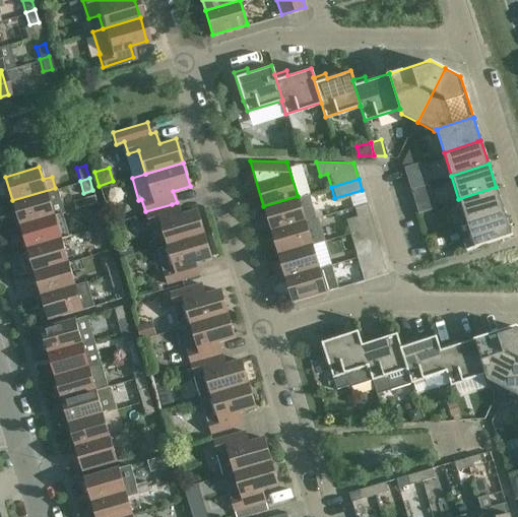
[(458,199),(466,221),(503,210),(496,187),(458,199)]
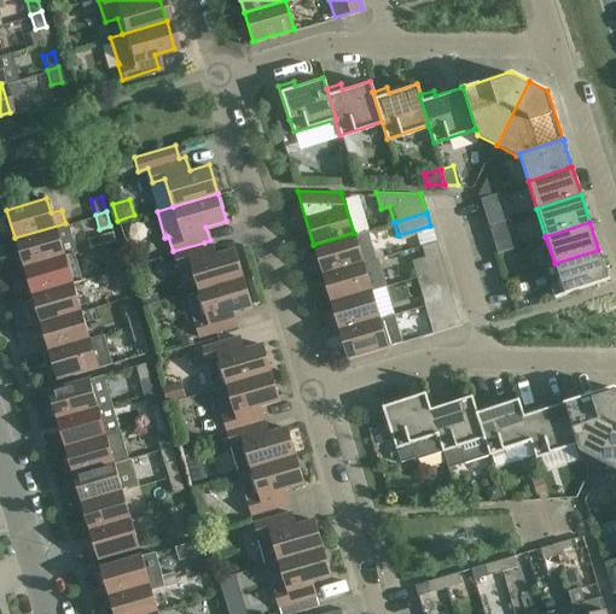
[(23,265),(63,255),(75,251),(67,223),(65,223),(15,238),(23,265)]
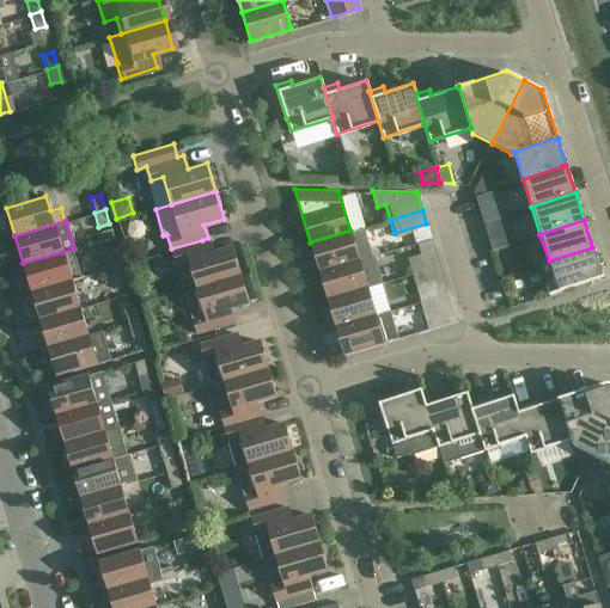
[(318,270),(370,256),(361,228),(351,231),(310,243),(318,270)]
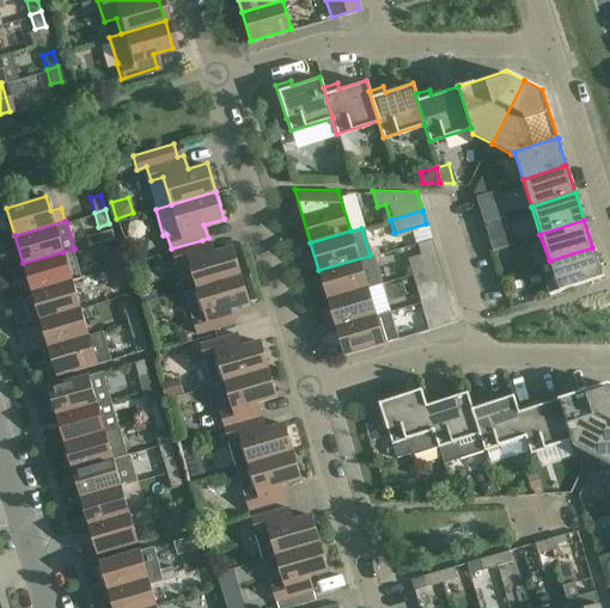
[(208,238),(202,240),(171,249),(175,263),(188,259),(195,287),(239,274),(231,246),(212,251),(208,238)]
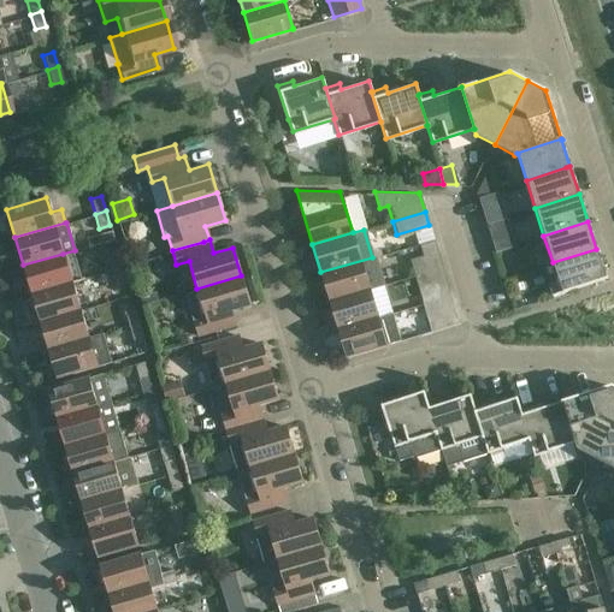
[(418,243),(421,254),(436,250),(434,239),(418,243)]
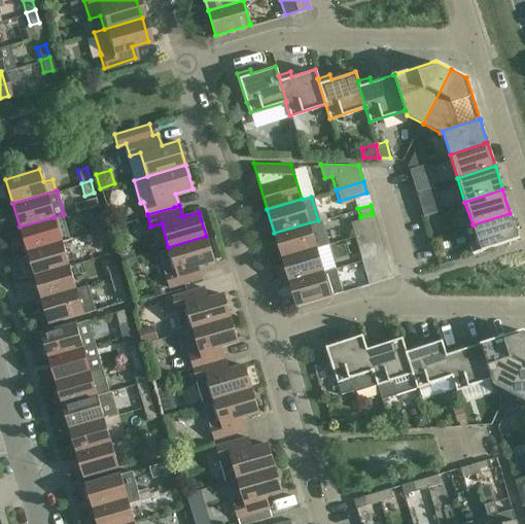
[(510,213),(473,224),(480,249),(514,238),(518,237),(510,213)]
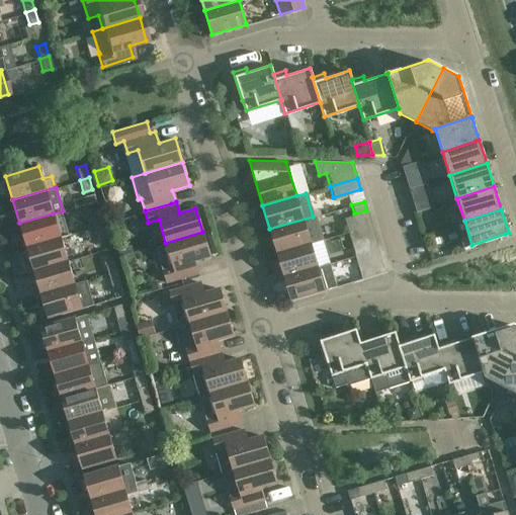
[(53,213),(19,223),(26,246),(60,237),(70,233),(70,232),(67,233),(61,211),(64,211),(63,210),(53,213)]
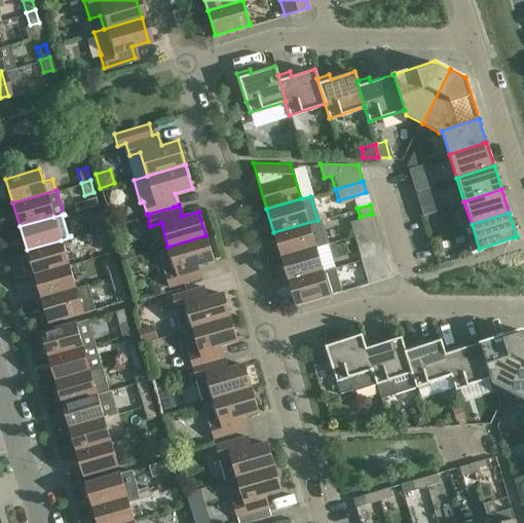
[(91,218),(95,230),(104,227),(101,215),(91,218)]
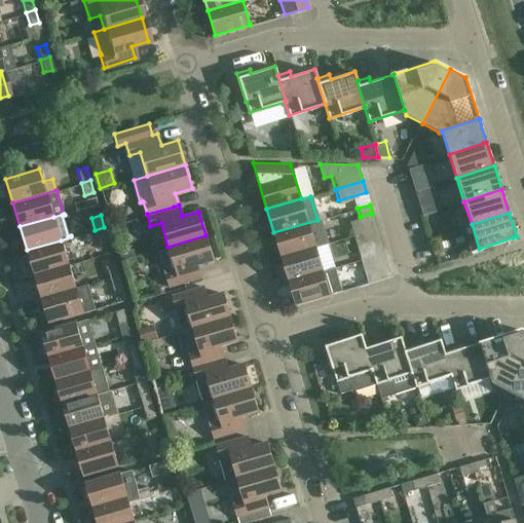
[(273,232),(281,256),(314,246),(327,243),(320,219),(317,220),(273,232)]
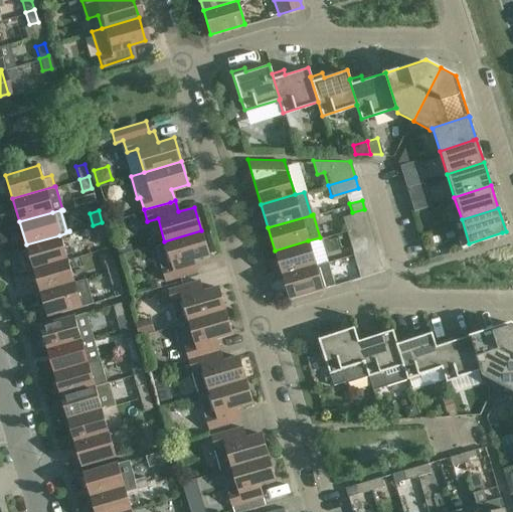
[(102,222),(93,225),(97,237),(106,234),(102,222)]
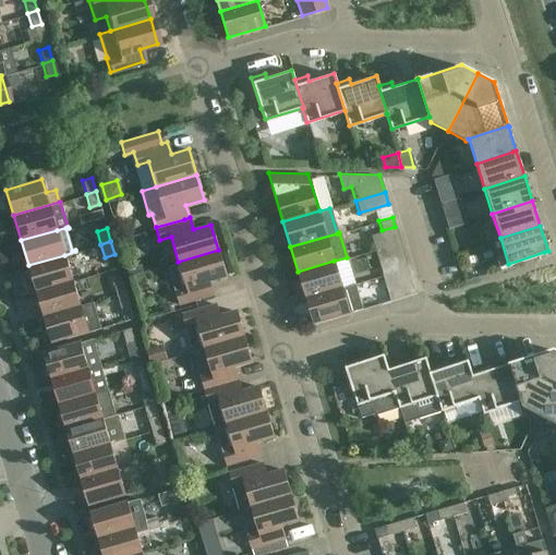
[(178,303),(212,293),(208,280),(226,276),(218,250),(178,262),(168,265),(174,289),(173,289),(178,303)]
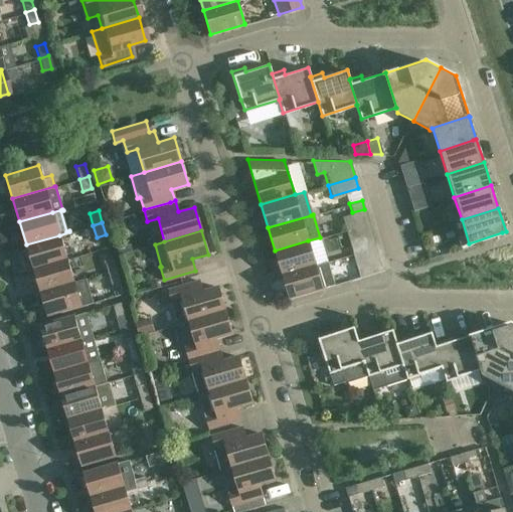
[(26,244),(32,268),(66,259),(59,235),(26,244)]
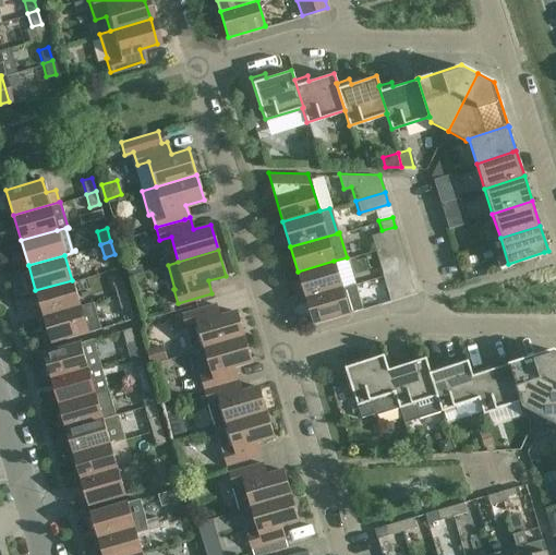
[(405,257),(390,262),(378,265),(382,275),(407,267),(405,257)]
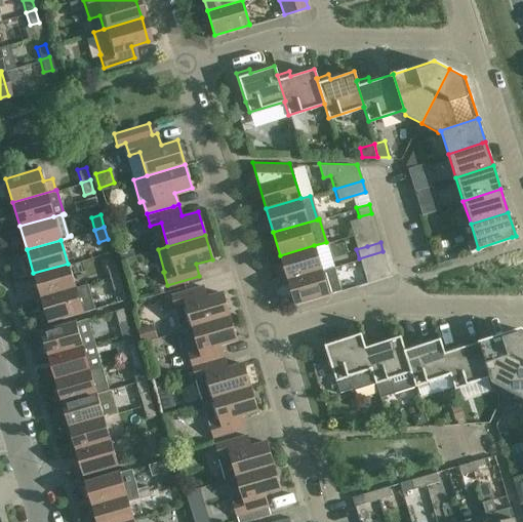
[(321,269),(314,245),(280,255),(287,279),(321,269)]
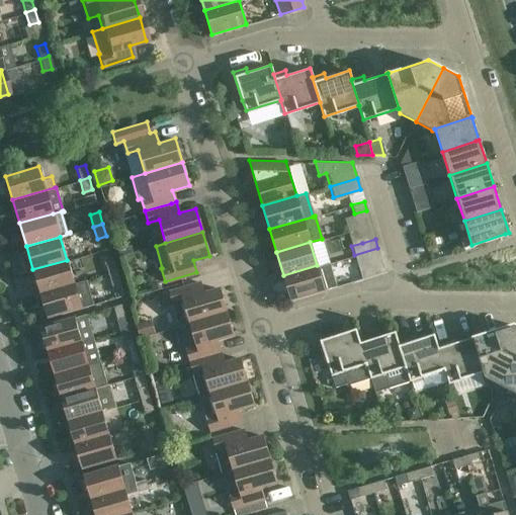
[(126,245),(116,248),(119,256),(129,253),(126,245)]
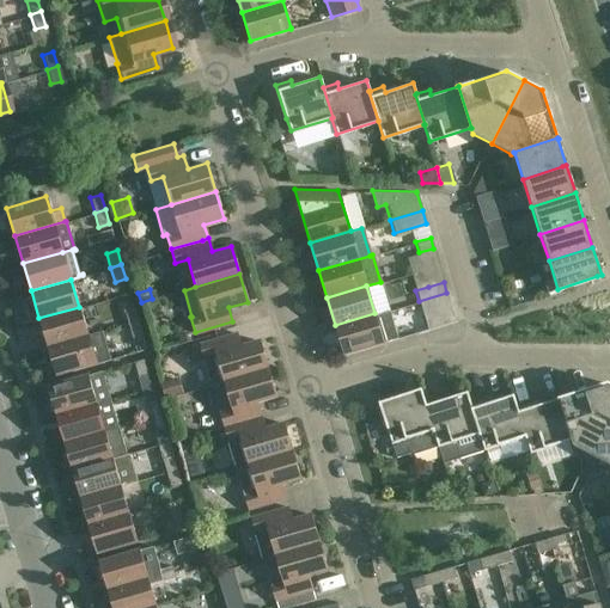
[(446,293),(419,301),(422,311),(450,302),(446,293)]
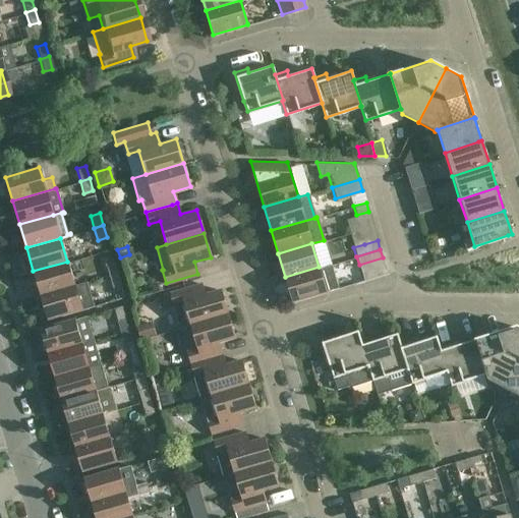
[(117,272),(113,260),(104,263),(108,275),(117,272)]
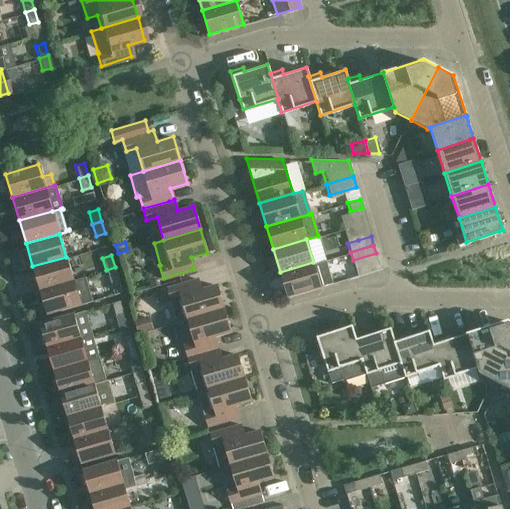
[(32,266),(39,289),(73,280),(66,257),(32,266)]
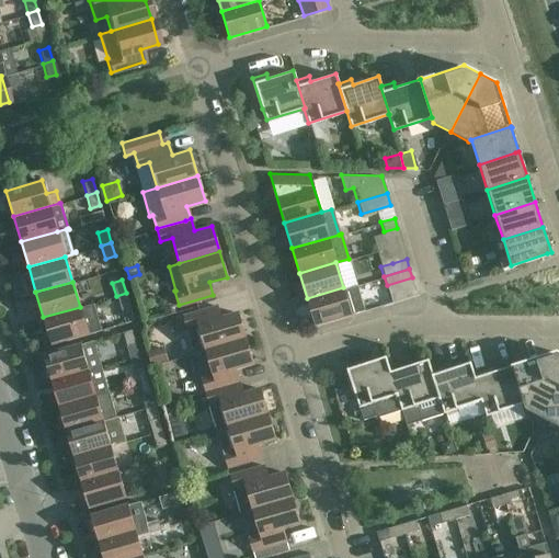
[(355,284),(343,287),(307,298),(315,325),(351,314),(351,312),(363,309),(355,284)]
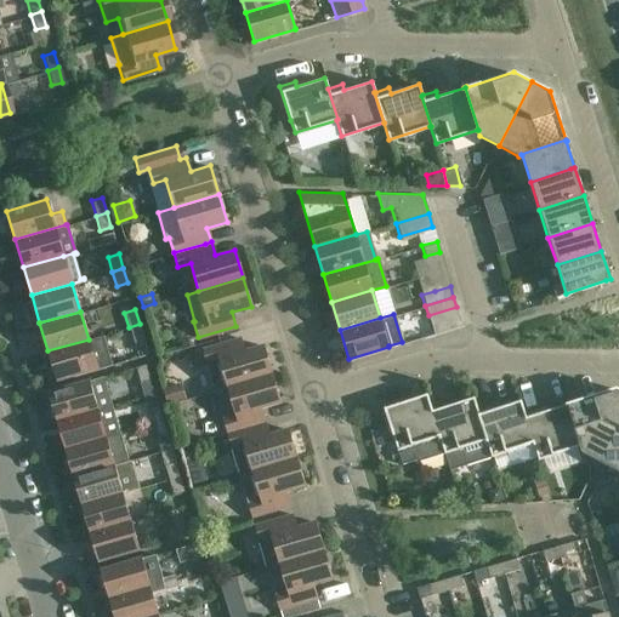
[(129,327),(132,342),(137,356),(148,353),(140,324),(129,327)]
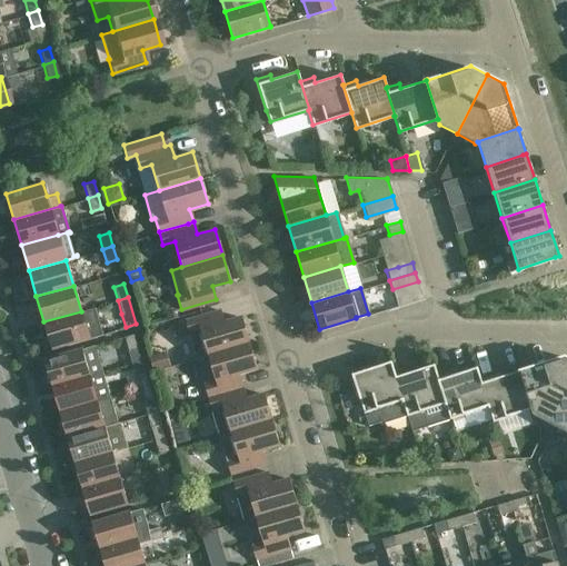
[(81,311),(43,321),(51,348),(101,334),(93,307),(81,311)]
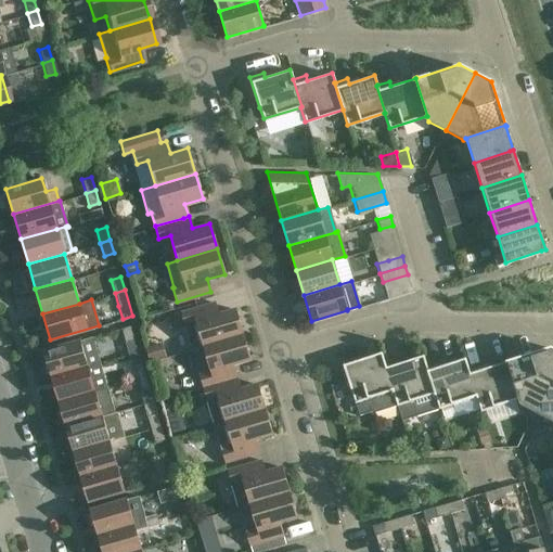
[(191,348),(202,345),(242,333),(234,308),(217,313),(214,302),(180,311),(191,348)]
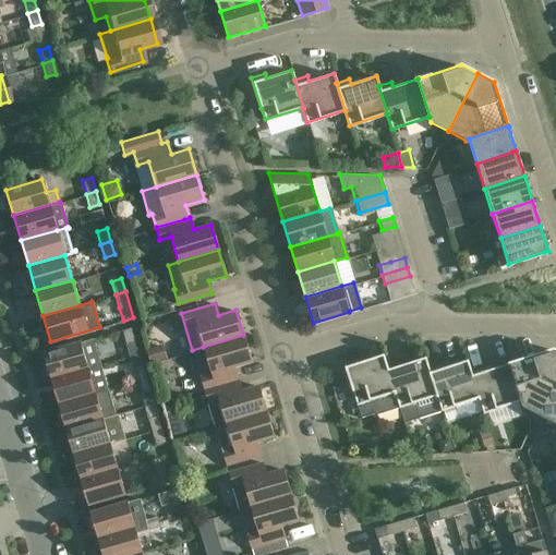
[(121,329),(124,342),(128,354),(137,352),(131,326),(121,329)]
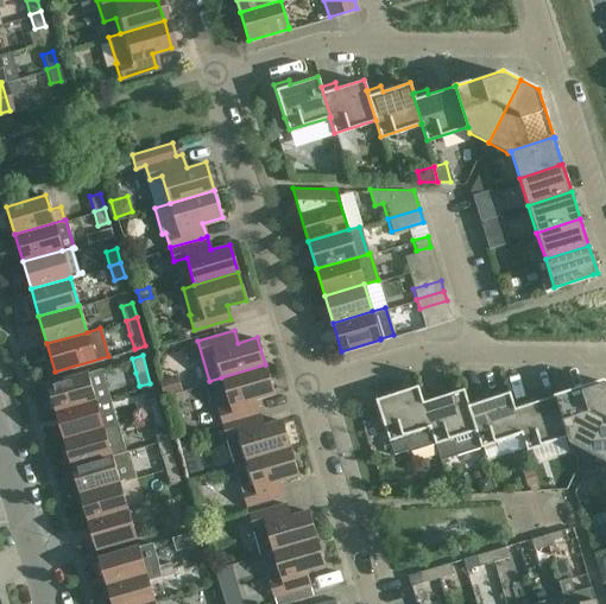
[(273,393),(265,364),(221,377),(229,405),(218,408),(221,423),(258,412),(254,399),(273,393)]
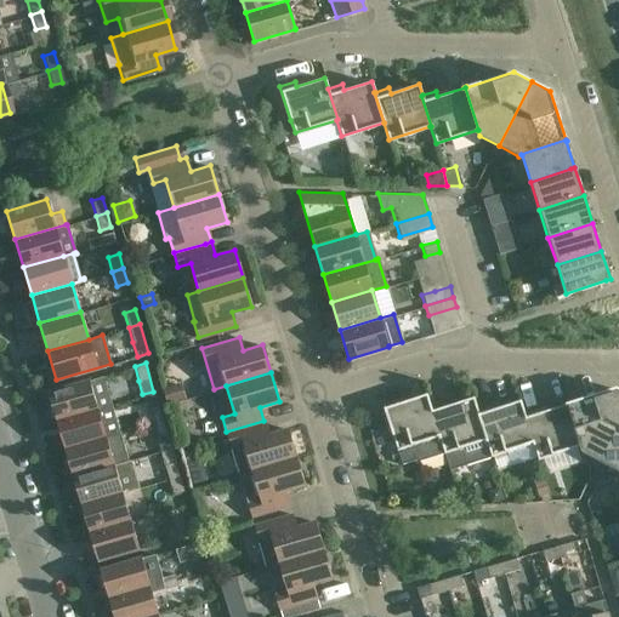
[(47,392),(56,421),(96,409),(109,404),(102,376),(47,392)]
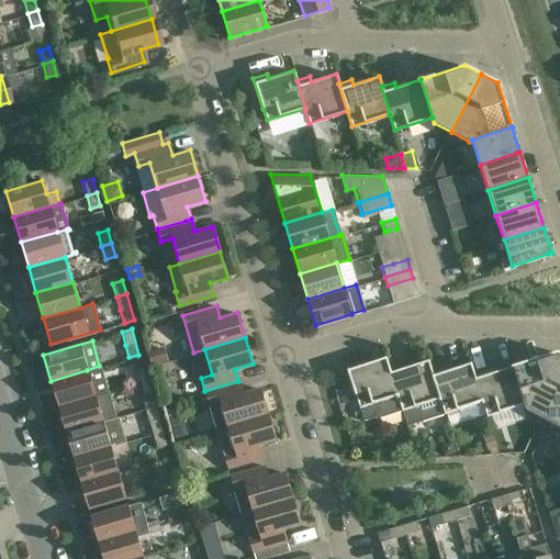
[(145,350),(149,366),(166,360),(161,345),(145,350)]
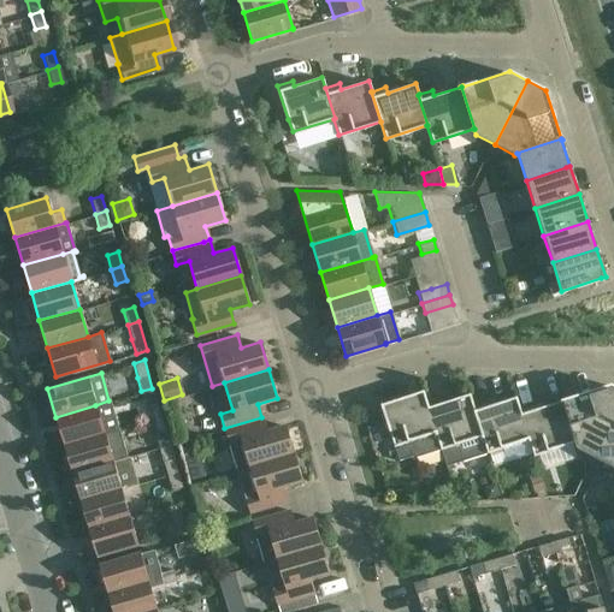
[(562,399),(561,400),(574,441),(573,441),(576,447),(595,458),(613,420),(613,386),(610,385),(562,399)]
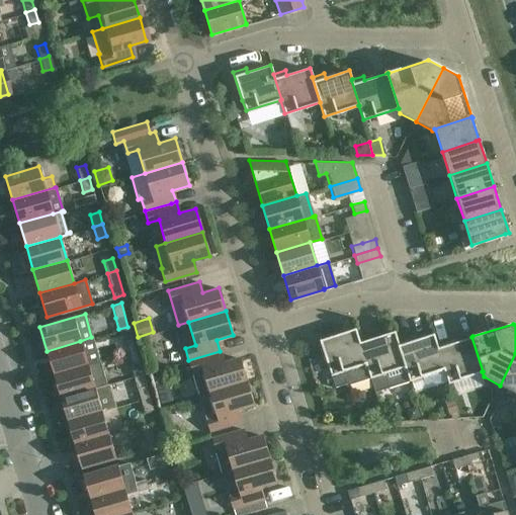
[(369,377),(364,363),(365,363),(357,338),(358,338),(355,328),(332,336),(331,331),(318,335),(334,387),(346,382),(348,383),(369,377)]
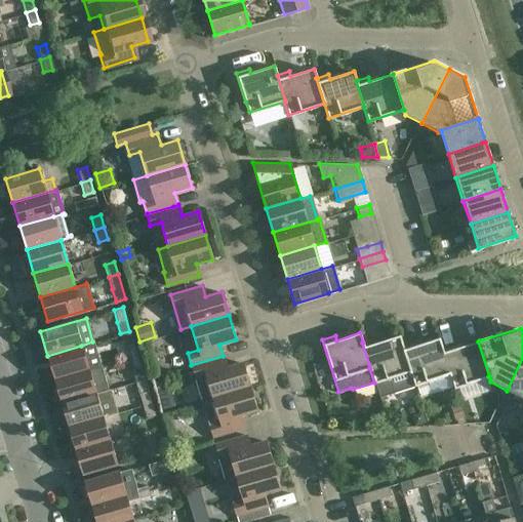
[(413,385),(409,371),(410,371),(402,346),(402,345),(399,335),(376,344),(374,338),(363,343),(362,343),(370,368),(369,368),(374,383),(378,396),(413,385)]
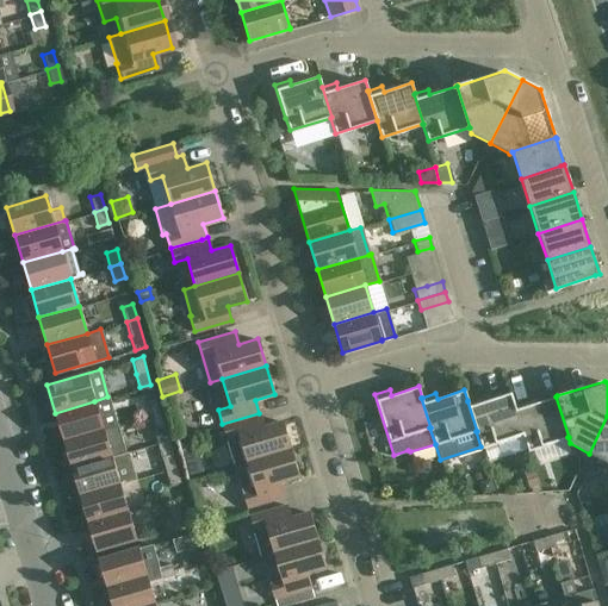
[(482,397),(467,400),(467,401),(477,431),(476,431),(481,447),(481,448),(522,435),(522,433),(513,404),(514,404),(510,393),(483,401),(482,397)]
